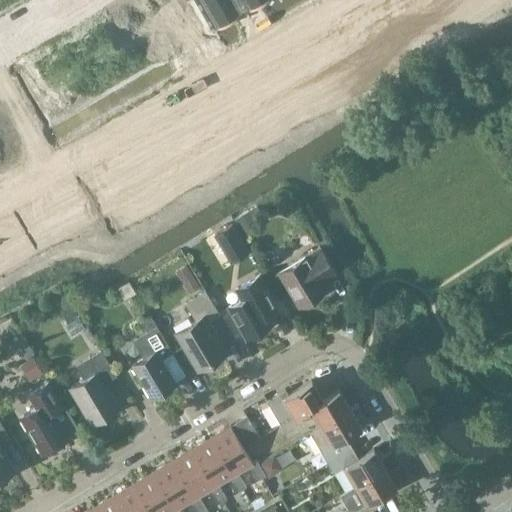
[(196,0),(211,25),(253,0),(196,0)]
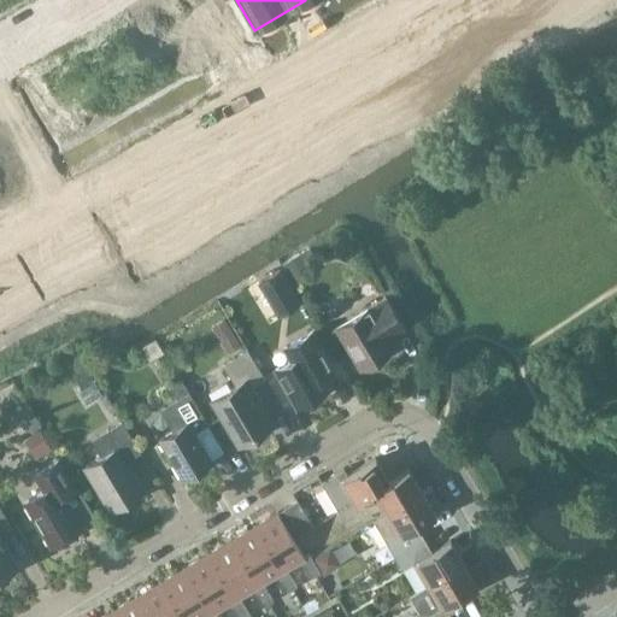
[(259,282),(278,316),(299,303),(280,270),(259,282)]
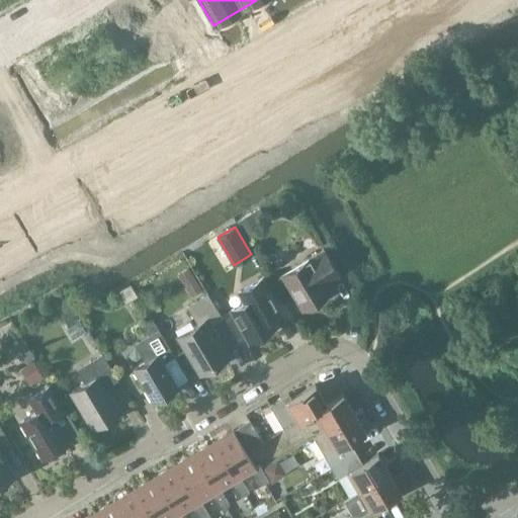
[(324,250),(281,275),(301,311),(331,292),(326,284),(339,276),(324,250)]
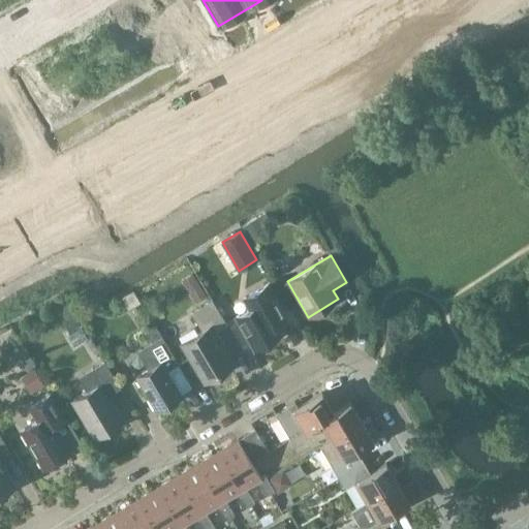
[(182,274),(189,299),(201,296),(194,271),(182,274)]
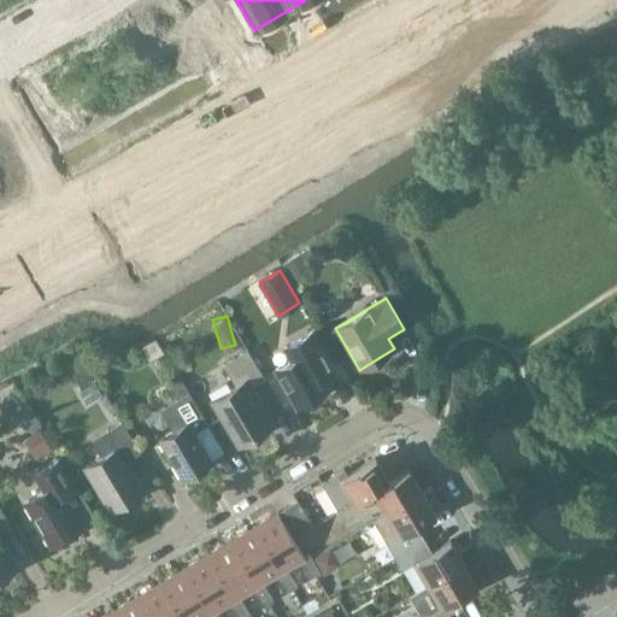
[(292,360),(275,369),(297,407),(328,389),(322,378),(335,371),(312,331),(285,347),(292,360)]
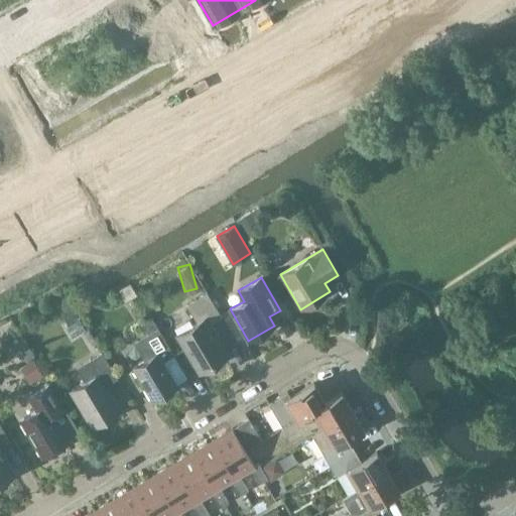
[(197,323),(176,335),(200,373),(229,356),(210,325),(222,316),(207,292),(186,305),(197,323)]
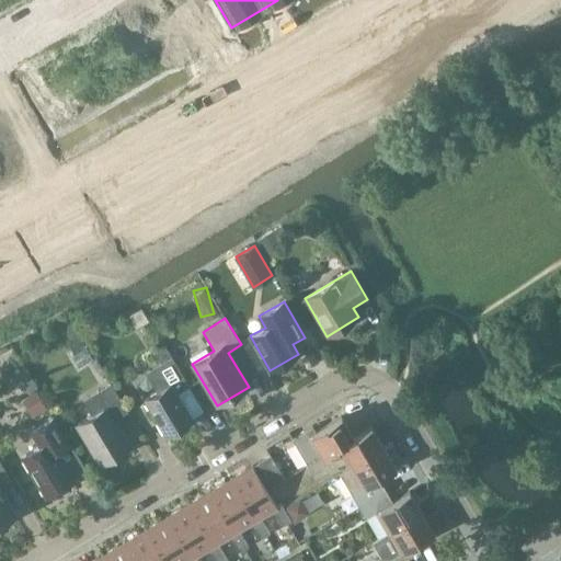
[(161,390),(146,400),(167,435),(193,420),(176,393),(190,387),(167,347),(158,353),(160,357),(146,365),(161,390)]
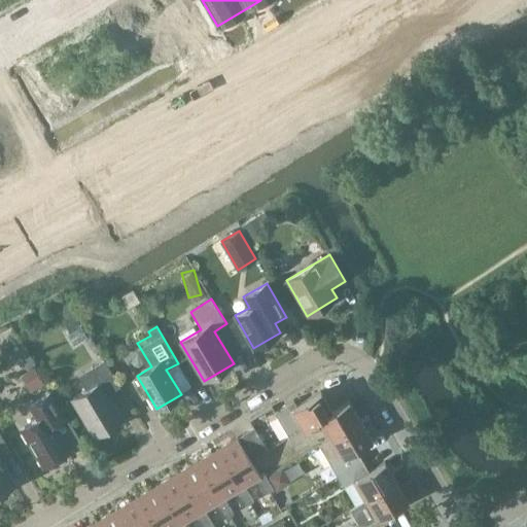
[(86,390),(72,399),(95,436),(123,420),(108,394),(120,387),(104,360),(78,376),(86,390)]
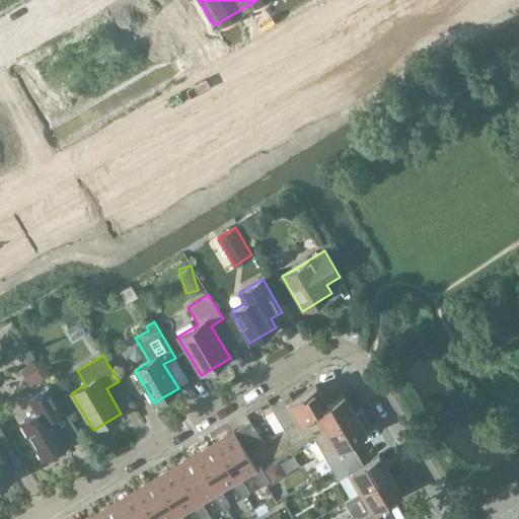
[(26,383),(45,373),(36,358),(18,368),(26,383)]
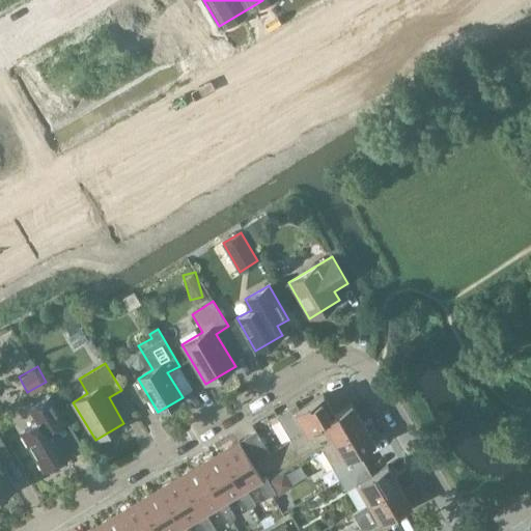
[(335,414),(324,394),(299,409),(296,403),(276,415),(291,441),(310,429),(335,414)]
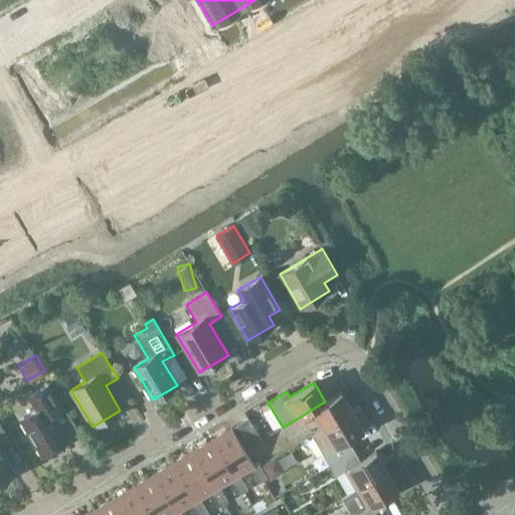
[(37,410),(21,419),(43,456),(67,442),(51,415),(63,409),(48,385),(29,396),(37,410)]
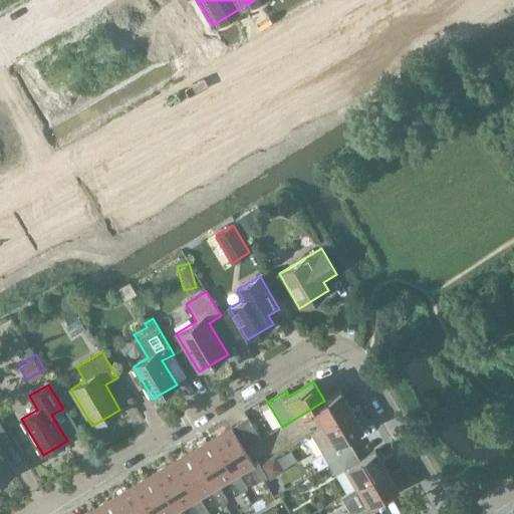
[(321,428),(351,410),(340,391),(324,401),(300,416),(304,422),(316,418),(321,428)]
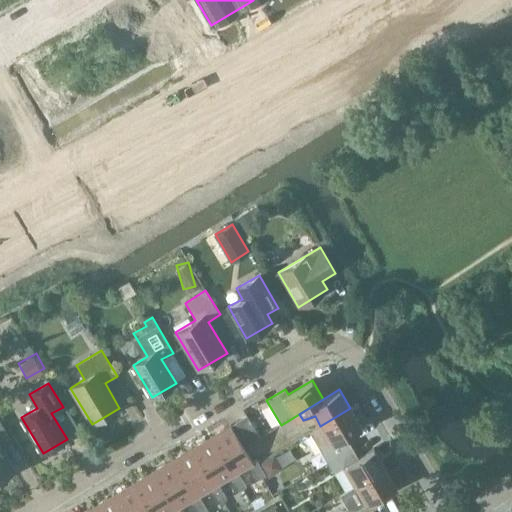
[(328,462),(351,448),(345,437),(362,428),(350,408),(320,426),(310,432),(328,462)]
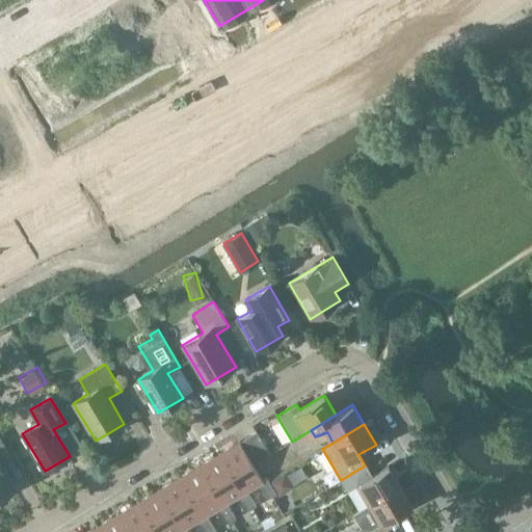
[(219,454),(251,508),(256,506),(247,490),(258,484),(269,498),(276,494),(267,478),(263,481),(256,469),(261,466),(260,462),(271,456),(257,431),(219,454)]
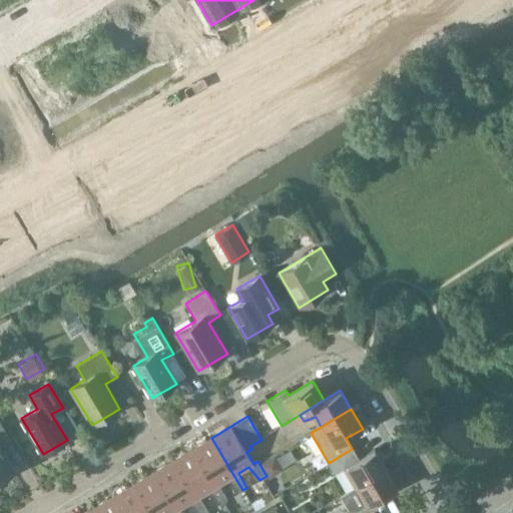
[(0,479),(14,471),(0,446),(0,443),(10,438),(0,421),(0,479)]
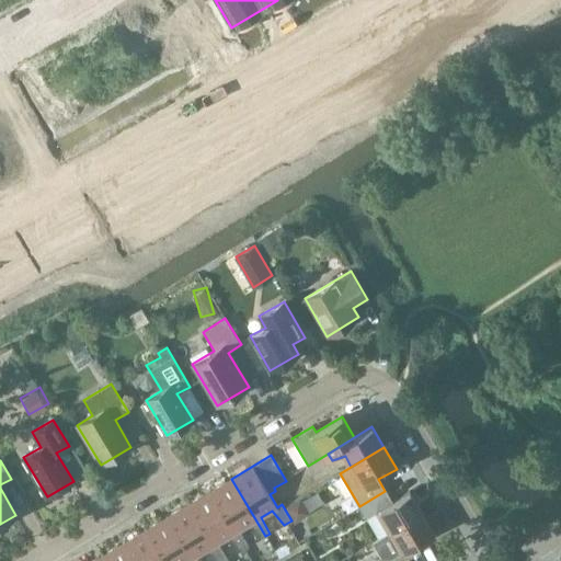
[(263,537),(265,536),(231,479),(210,491),(244,549),(249,546),(239,530),(251,524),(263,537)]
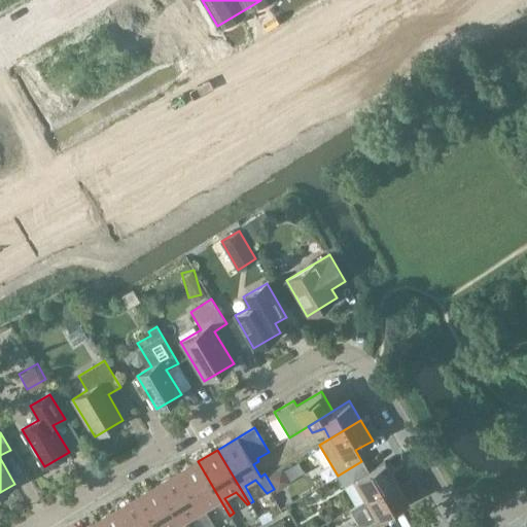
[(226,517),(230,516),(198,461),(177,473),(208,526),(209,526),(213,525),(205,511),(215,503),(226,517)]
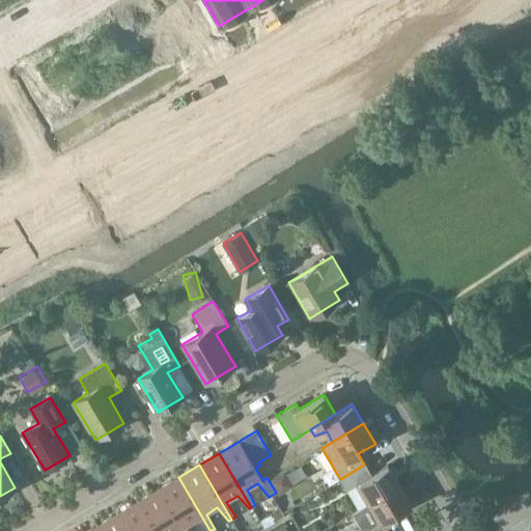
[(357,483),(370,475),(364,465),(340,479),(346,491),(357,484),(357,483)]
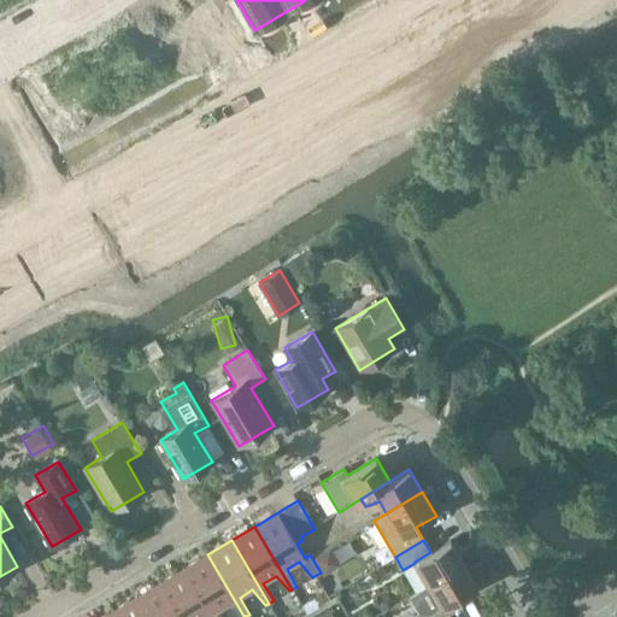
[(428,585),(464,564),(451,541),(430,552),(415,562),(415,563),(428,585)]
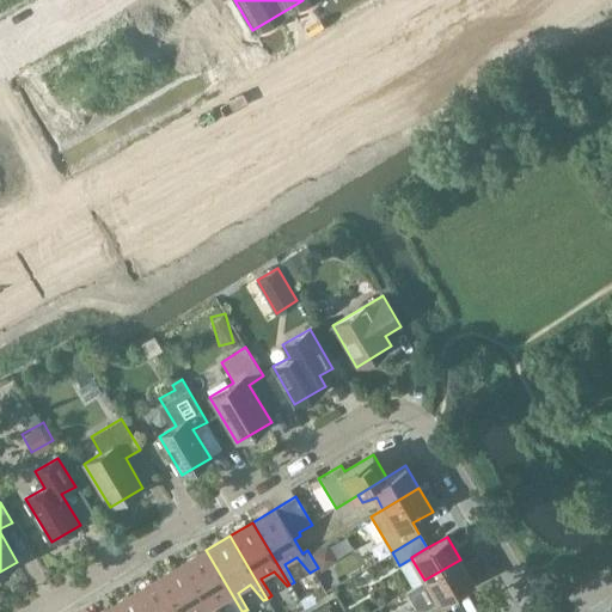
[(238,611),(242,611),(206,550),(182,564),(210,611),(218,611),(214,606),(227,599),(238,611)]
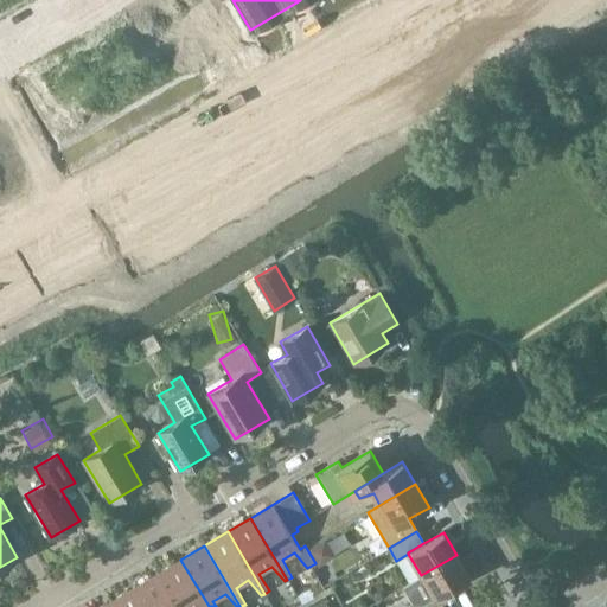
[(457,555),(421,575),(435,599),(471,577),(457,555)]
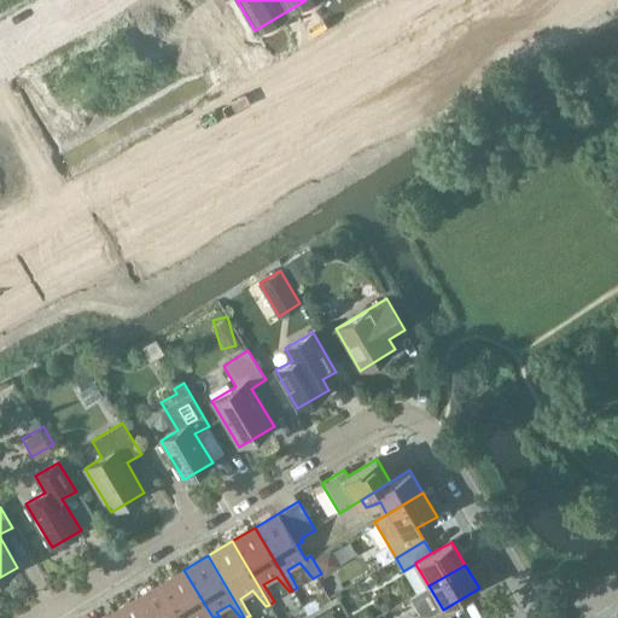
[(213,617),(184,570),(161,583),(180,617),(213,617)]
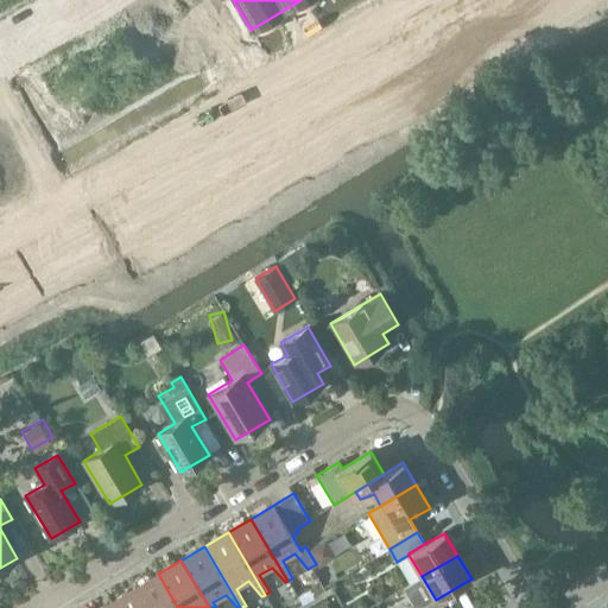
[(177,607),(158,574),(134,588),(145,607),(177,607)]
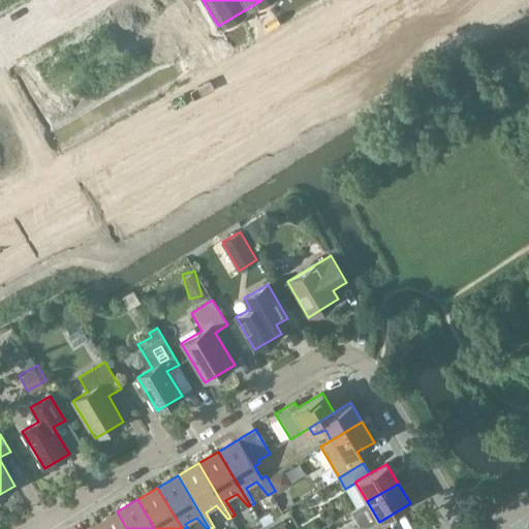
[(126,528),(117,511),(96,524),(99,528),(126,528)]
